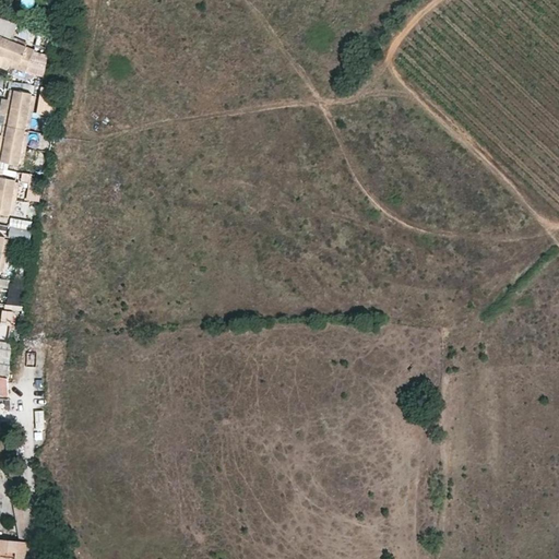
[(27,43),(0,32),(0,36),(26,47),(27,43)]
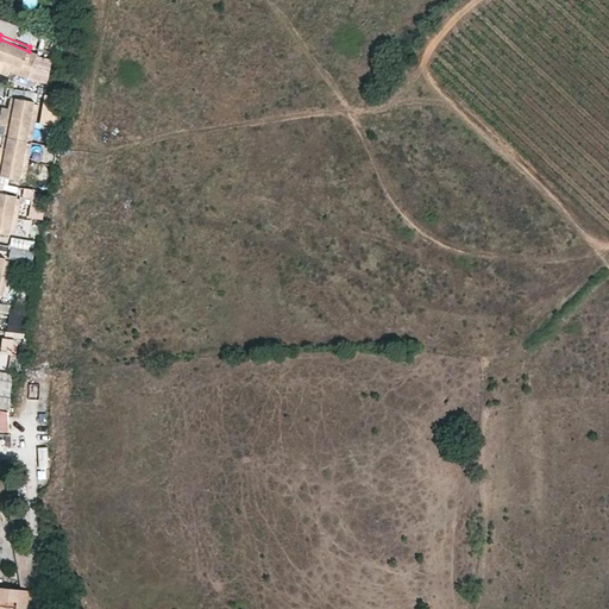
[(0,39),(0,74),(8,77),(10,73),(29,80),(38,55),(29,51),(0,39)]
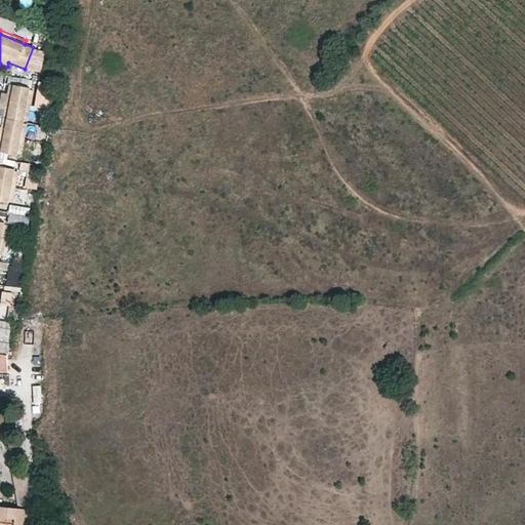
[(30,90),(31,88),(9,84),(7,93),(2,93),(0,101),(0,107),(4,109),(1,127),(0,126),(0,152),(17,156),(18,154),(24,124),(25,121),(30,90)]
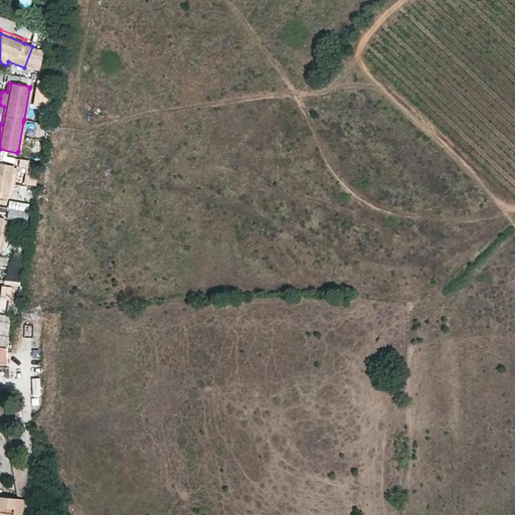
[(37,84),(32,104),(48,108),(53,90),(37,84)]
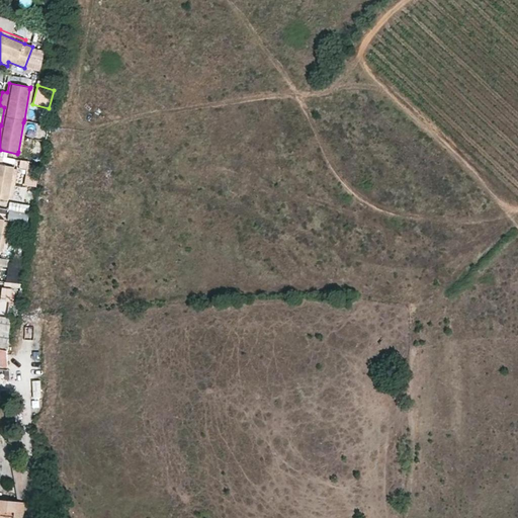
[(27,120),(33,89),(29,89),(24,119),(27,120)]
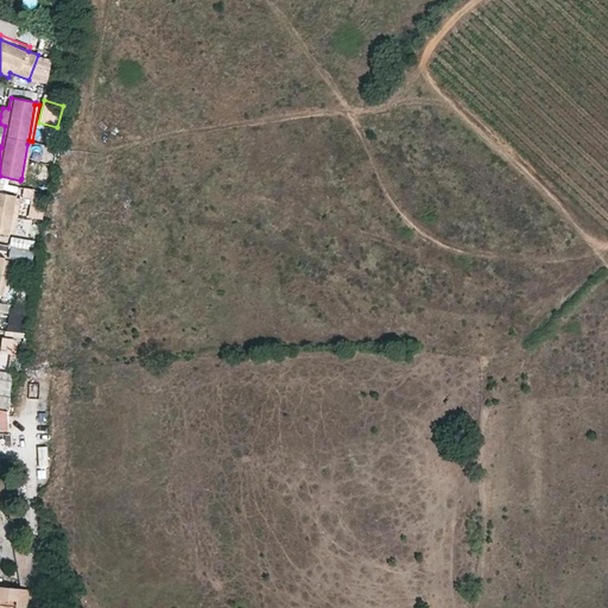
[(25,179),(32,144),(27,144),(21,178),(25,179)]
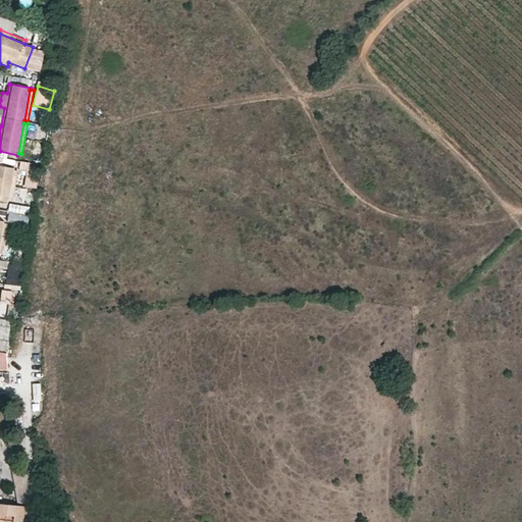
[(30,138),(44,139),(45,124),(31,123),(30,138)]
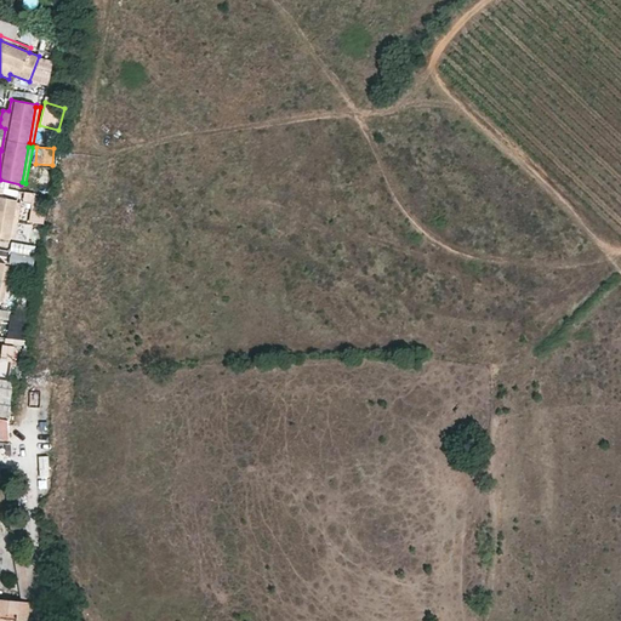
[(23,200),(30,200),(30,222),(44,222),(44,203),(35,203),(35,192),(23,192),(23,200)]
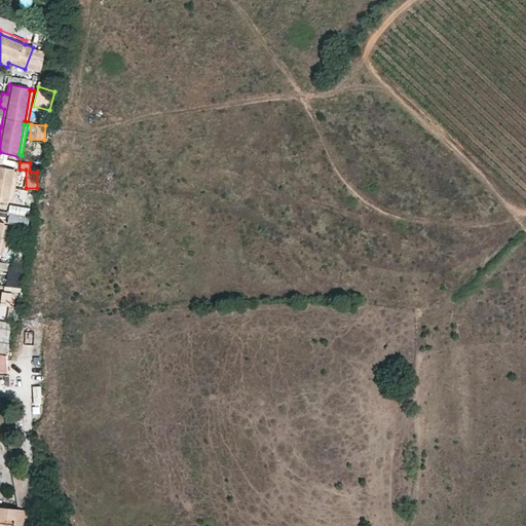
[(14,172),(15,170),(0,166),(0,201),(9,203),(9,202),(14,172)]
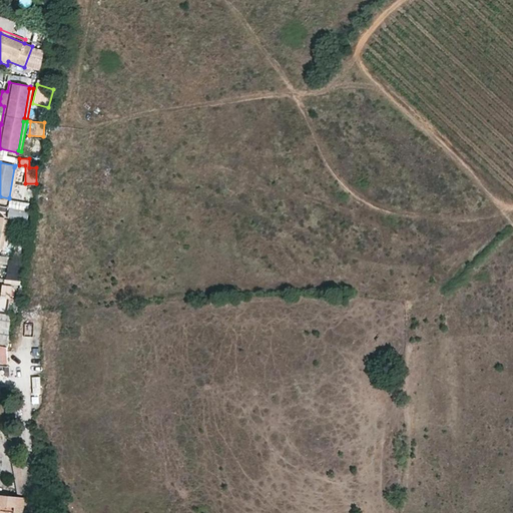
[(12,197),(18,168),(14,167),(9,197),(12,197)]
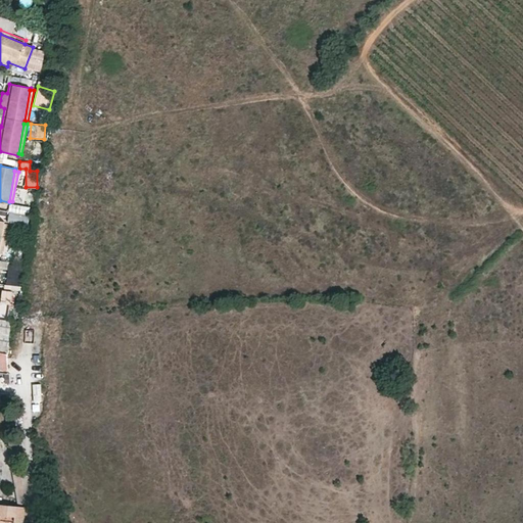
[(8,211),(7,223),(28,225),(29,212),(8,211)]
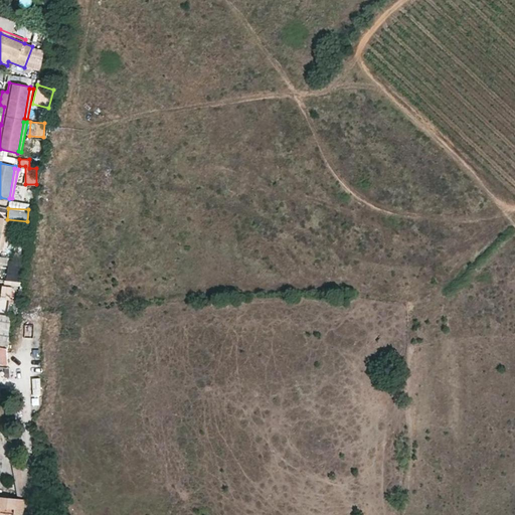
[(16,241),(14,250),(22,252),(24,242),(16,241)]
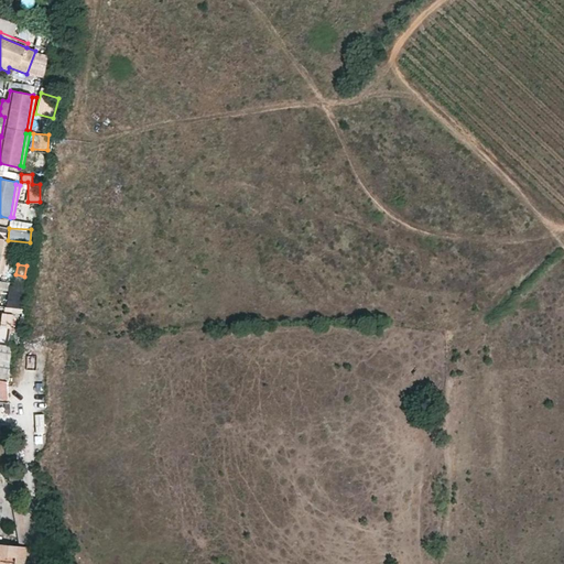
[(7,305),(21,306),(22,289),(8,288),(7,305)]
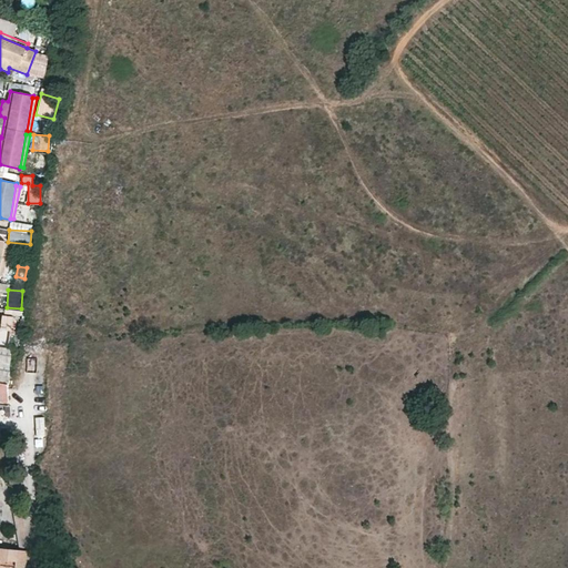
[(2,313),(0,324),(0,326),(11,330),(14,315),(2,313)]
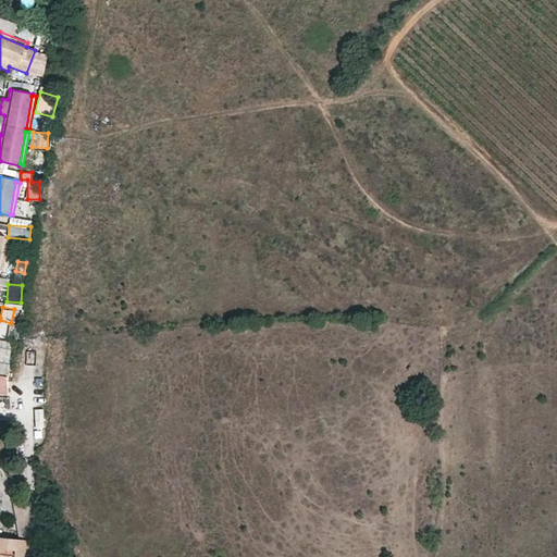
[(10,458),(20,457),(16,435),(5,437),(10,458)]
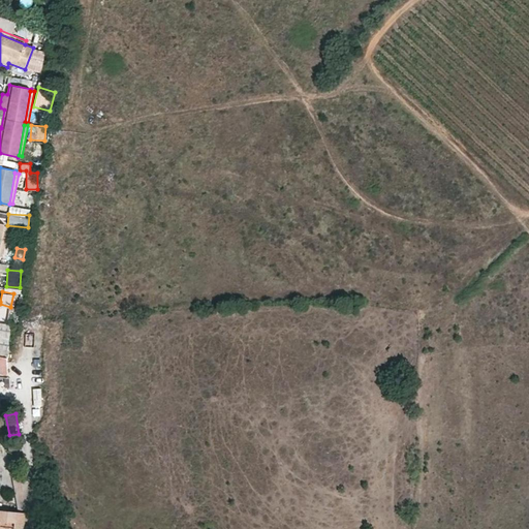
[(19,449),(18,440),(9,442),(10,452),(19,449)]
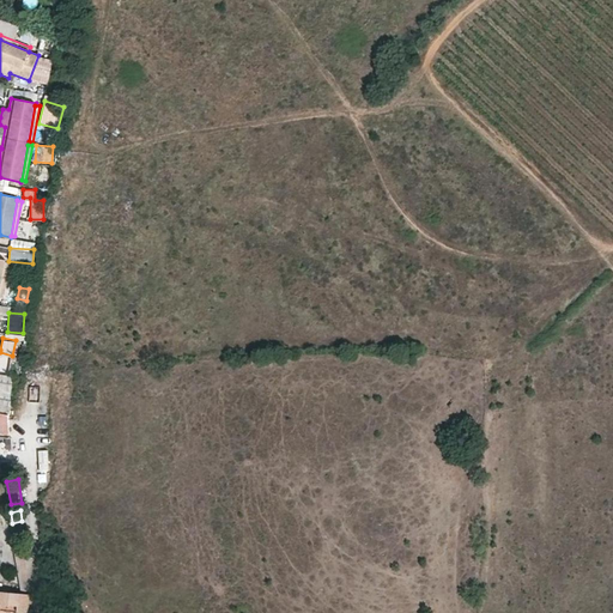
[(29,550),(14,553),(20,594),(37,595),(29,550)]
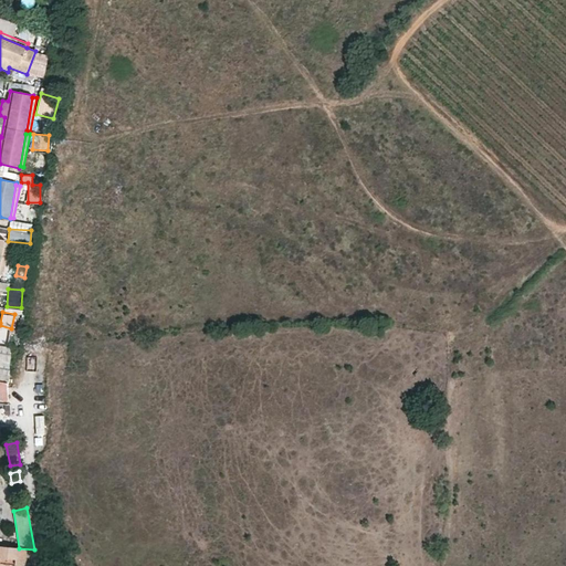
[(0,563),(24,565),(37,565),(34,549),(19,548),(0,546),(0,563)]
